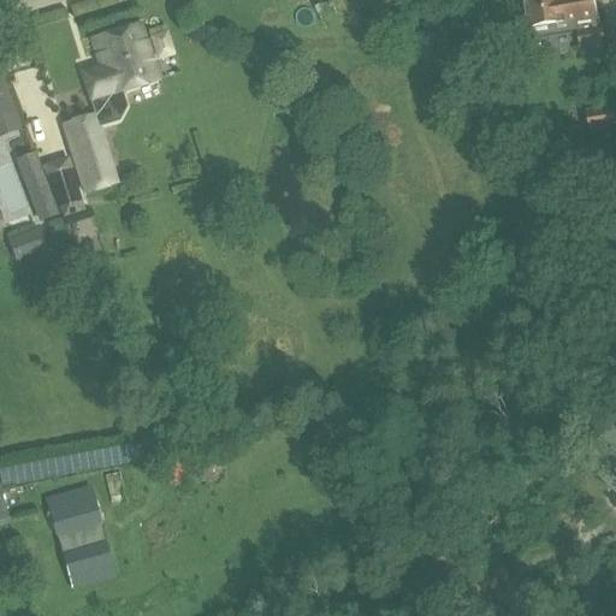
[(516,0),(519,10),(526,9),(529,28),(532,42),(578,34),(580,47),(604,42),(597,0),(516,0)]
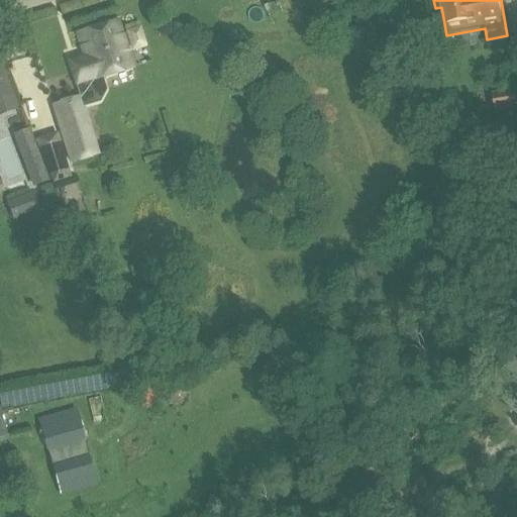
[(53,105),(71,163),(98,154),(83,107),(100,102),(107,90),(103,78),(133,69),(119,20),(77,33),(83,57),(70,61),(81,96),(53,105)]
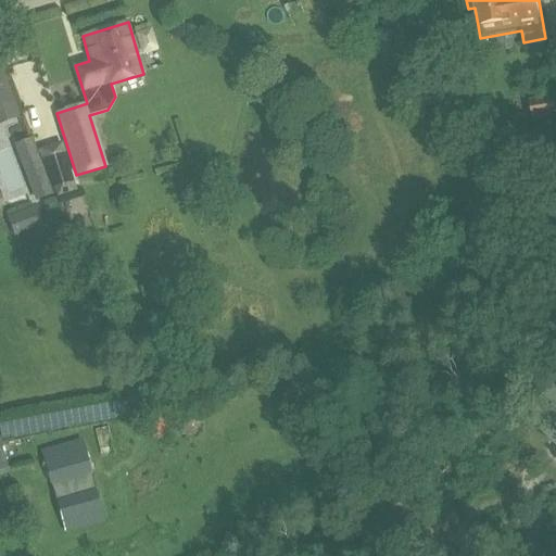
[(0,70),(0,125),(21,117),(3,68),(0,70)]
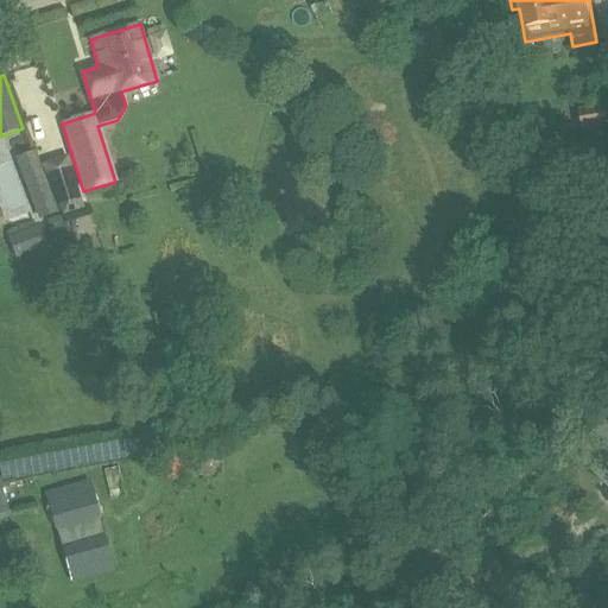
[(580,109),(583,131),(607,126),(605,106),(580,109)]
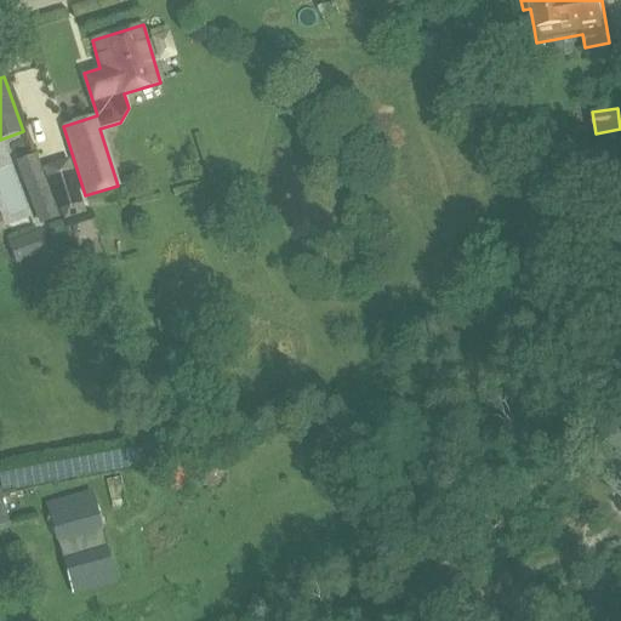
[(86,215),(78,188),(52,197),(63,223),(86,215)]
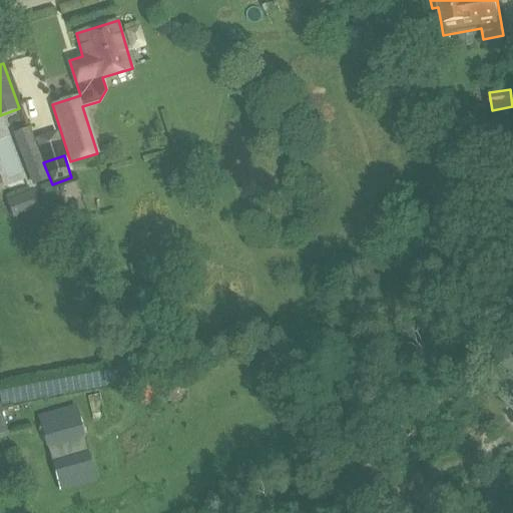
[(43,166),(27,172),(32,186),(48,180),(43,166)]
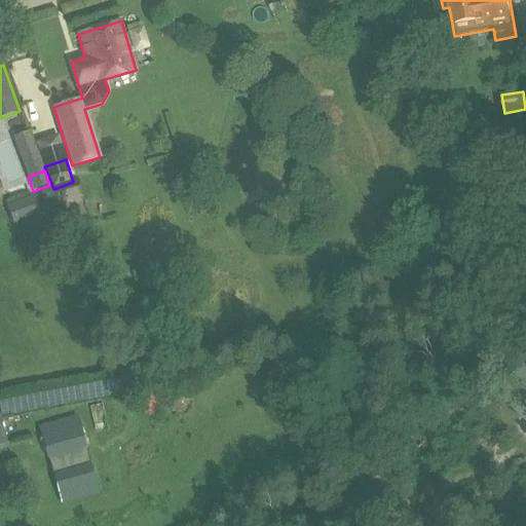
[(53,194),(41,199),(46,212),(59,205),(53,194)]
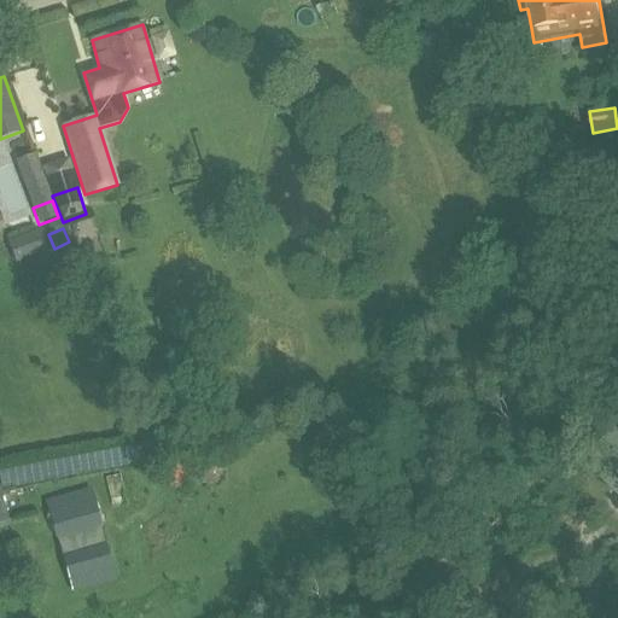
[(63,280),(76,274),(69,257),(56,262),(63,280)]
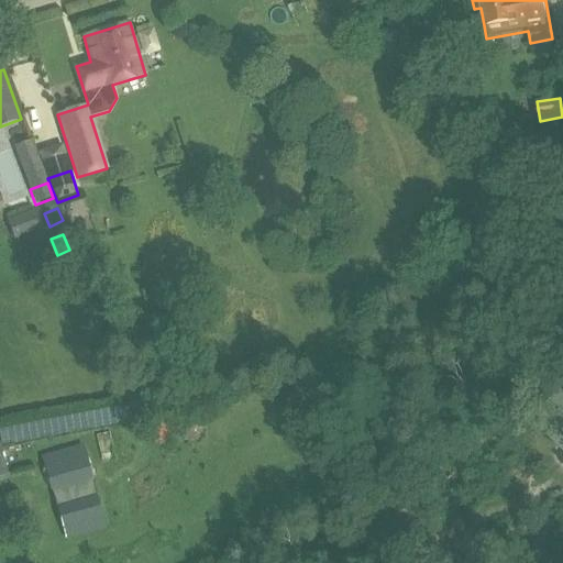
[(530,419),(562,451),(562,393),(559,389),(530,419)]
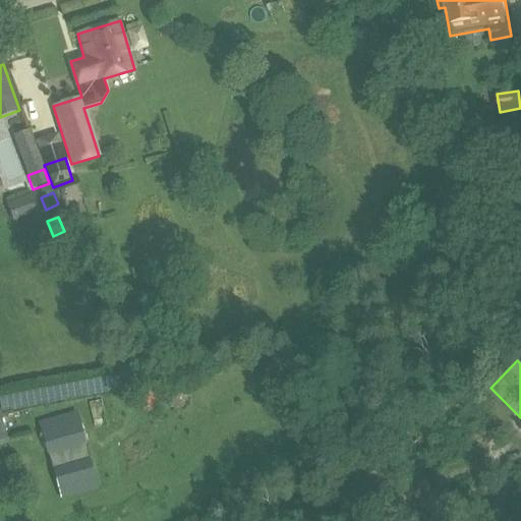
[(165,409),(157,424),(168,430),(176,415),(165,409)]
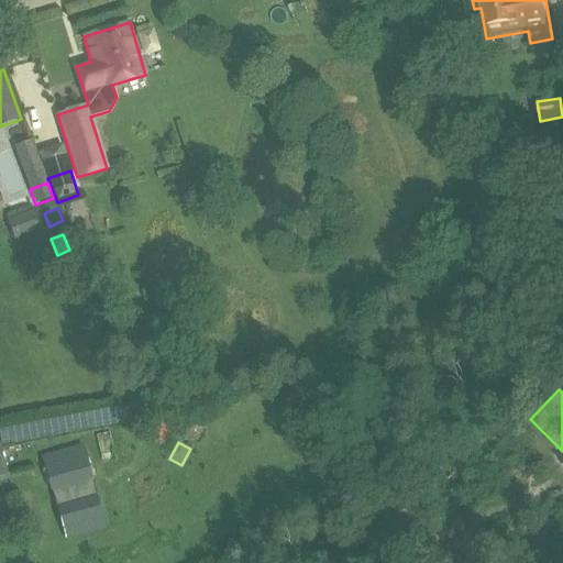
[(42,457),(65,539),(107,527),(84,445),(42,457)]
